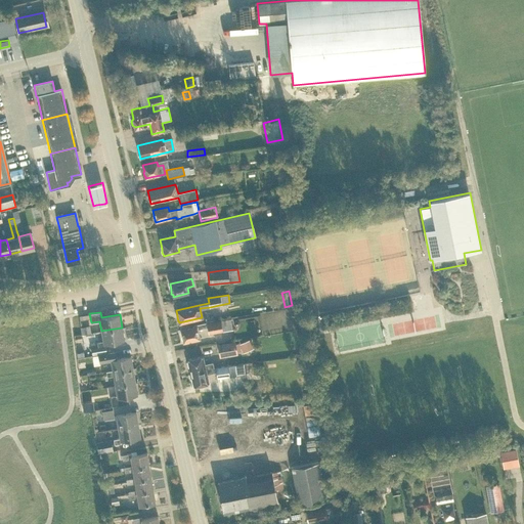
[(208,333),(222,331),(232,329),(230,319),(207,323),(206,322),(192,325),(193,328),(181,330),(182,335),(181,337),(182,339),(183,340),(183,342),(199,339),(197,330),(207,326),(208,333)]
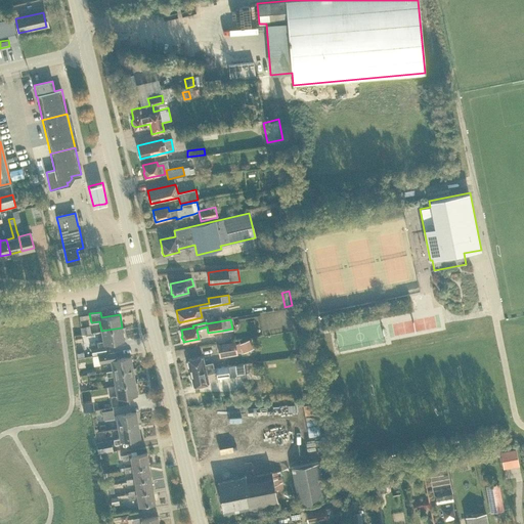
[(91,333),(90,325),(80,326),(81,335),(91,333)]
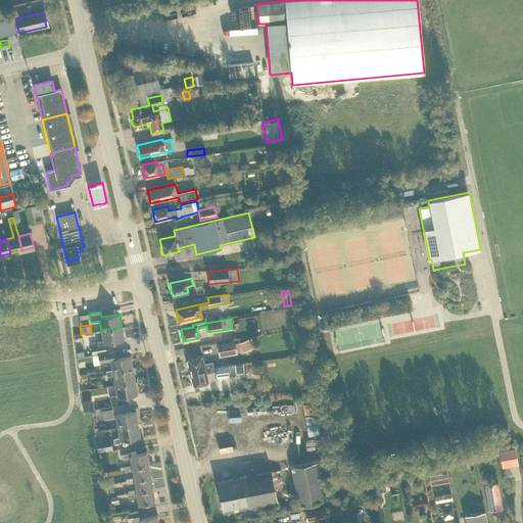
[(103,343),(124,340),(122,327),(101,330),(103,340),(97,341),(97,346),(91,347),(92,354),(106,351),(105,344),(104,345),(103,343)]
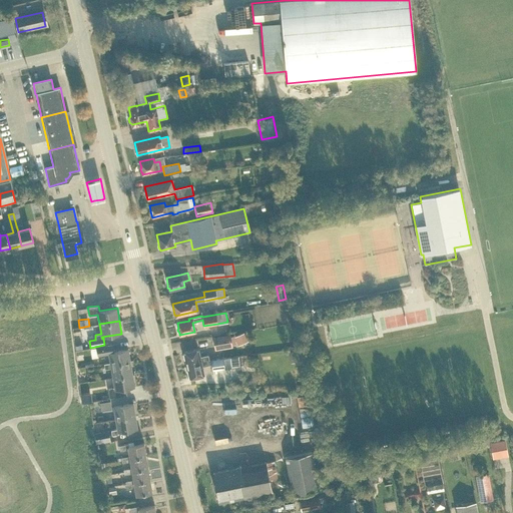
[(91,338),(89,327),(79,328),(81,339),(91,338)]
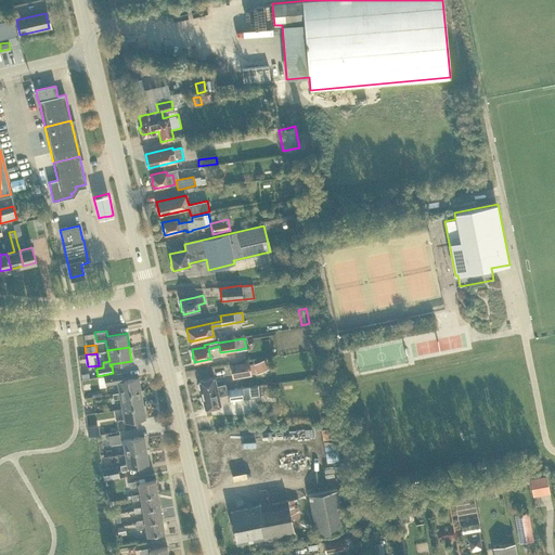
[(269,369),(265,359),(254,364),(257,373),(269,369)]
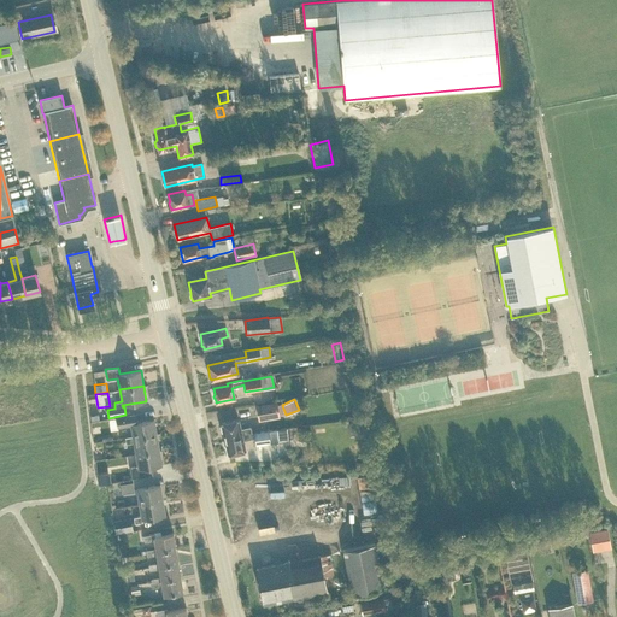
[(277,405),(276,401),(256,405),(259,421),(280,417),(278,415),(283,413),(281,404),(277,405)]
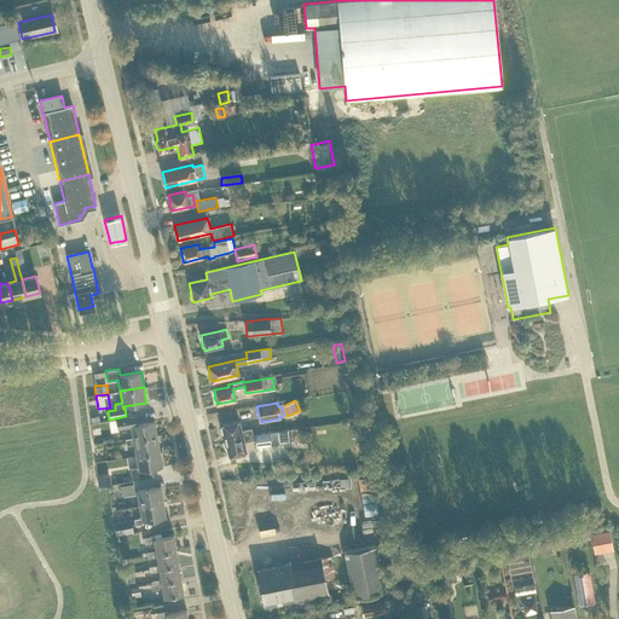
[(155,421),(138,423),(137,416),(116,418),(117,428),(131,427),(133,438),(133,440),(157,437),(155,421)]
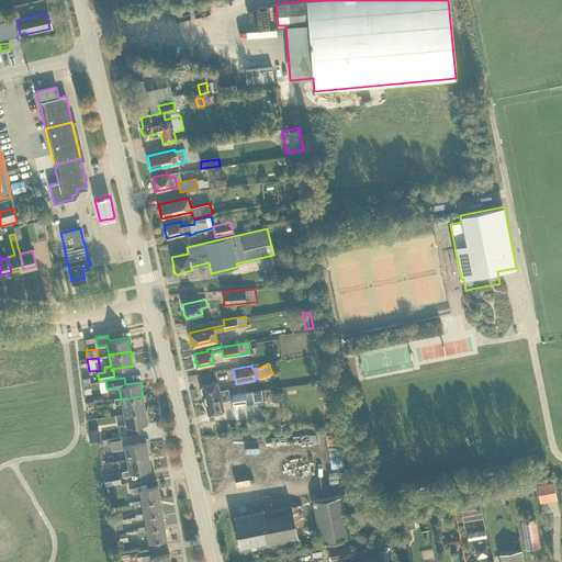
[(333,380),(321,382),(323,400),(336,397),(333,380)]
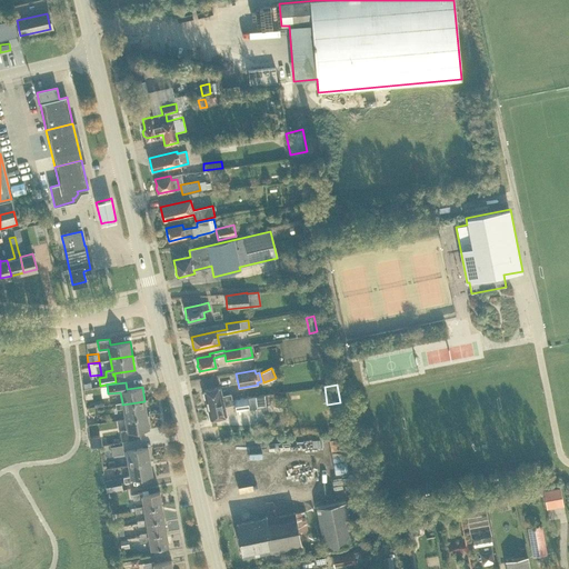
[(207,405),(231,399),(230,393),(221,396),(219,387),(203,390),(205,392),(202,392),(203,399),(206,398),(207,405)]
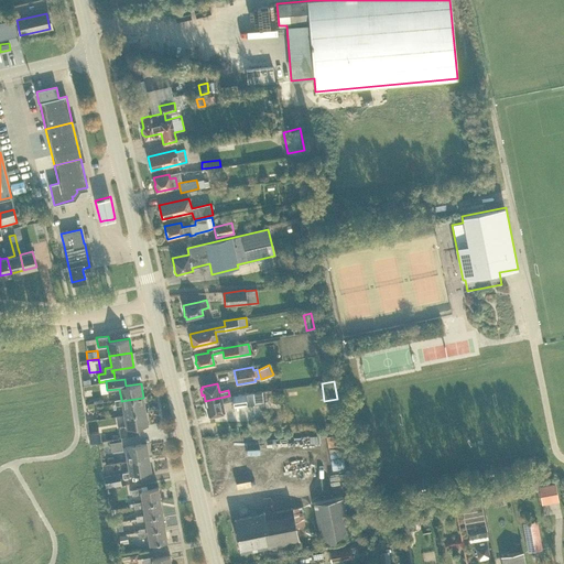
[(221,403),(232,401),(234,408),(247,405),(247,404),(263,403),(262,391),(245,393),(232,394),(229,396),(205,401),(206,408),(205,408),(206,413),(208,413),(208,415),(224,412),(221,403)]
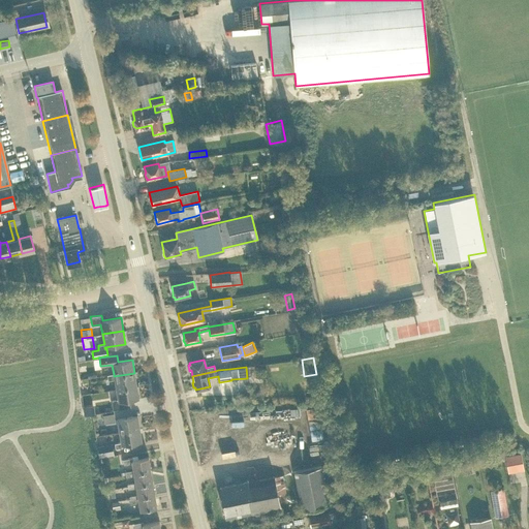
[(116,389),(136,385),(134,373),(114,376),(114,374),(106,375),(107,380),(115,379),(116,389)]
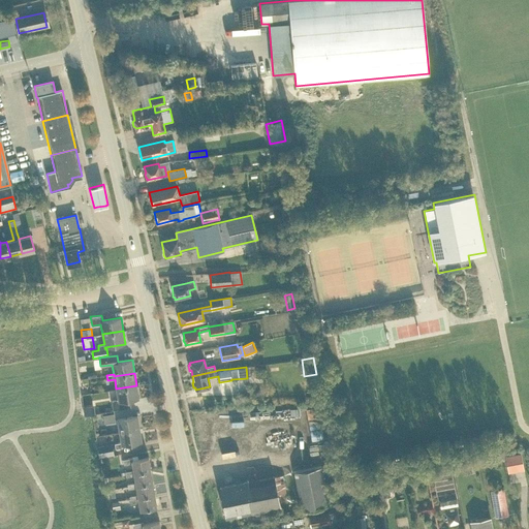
[(129,400),(138,399),(136,385),(116,389),(118,399),(112,400),(113,410),(130,407),(129,400)]
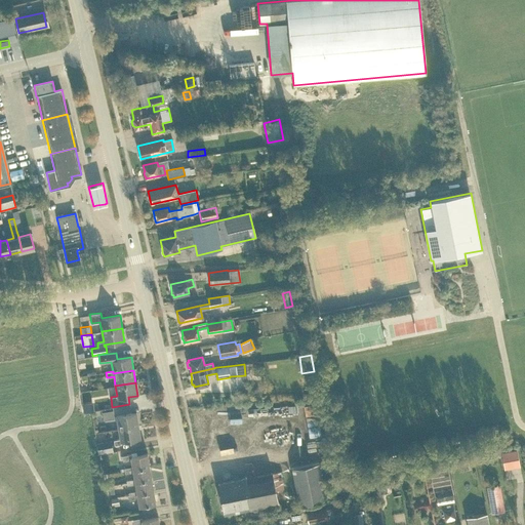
[(106,410),(104,397),(90,399),(92,411),(106,410)]
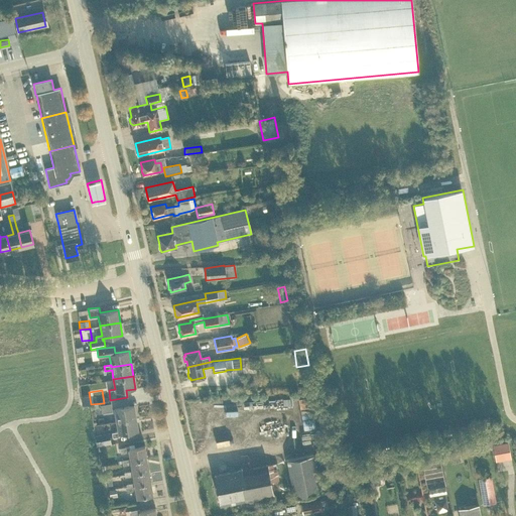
[(112,411),(111,402),(100,404),(101,413),(112,411)]
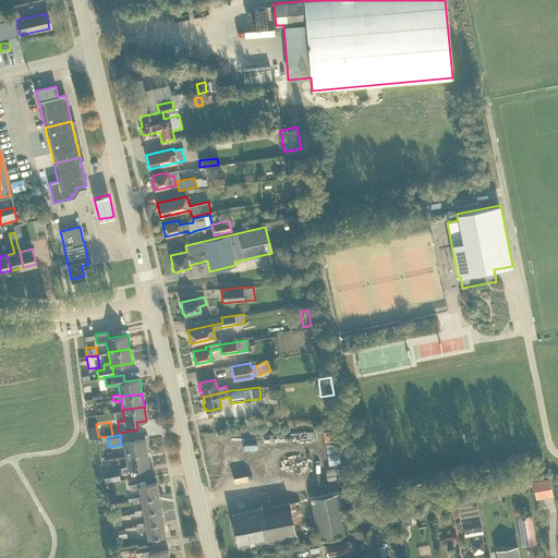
[(125,457),(147,452),(145,438),(123,443),(125,457)]
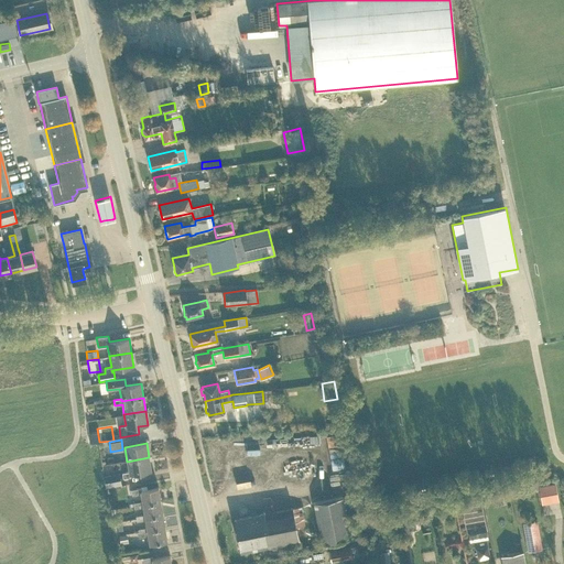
[(129,475),(151,472),(149,457),(127,462),(129,472),(122,473),(122,478),(130,477),(129,475)]
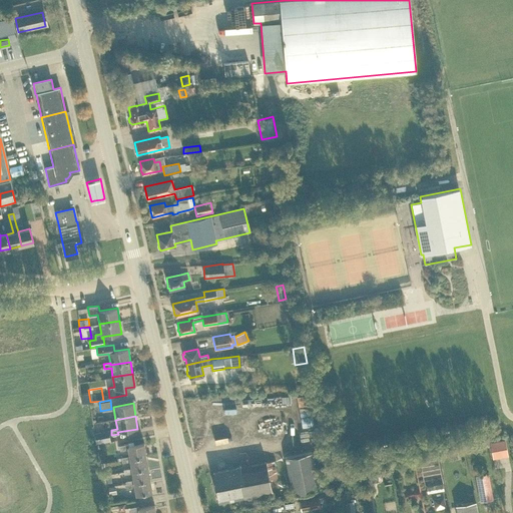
[(96,444),(110,441),(108,431),(94,433),(96,444)]
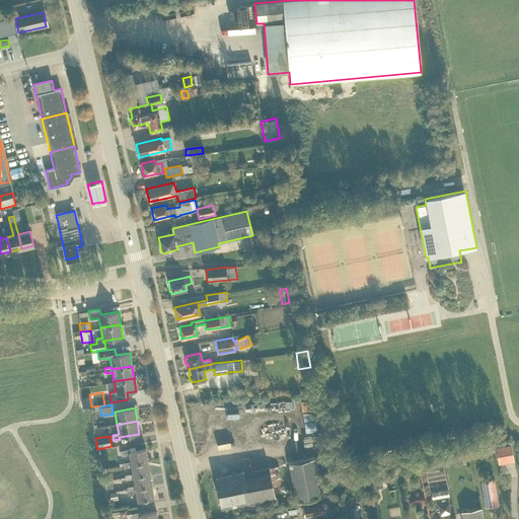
[(496,447),(499,463),(514,461),(511,444),(496,447)]
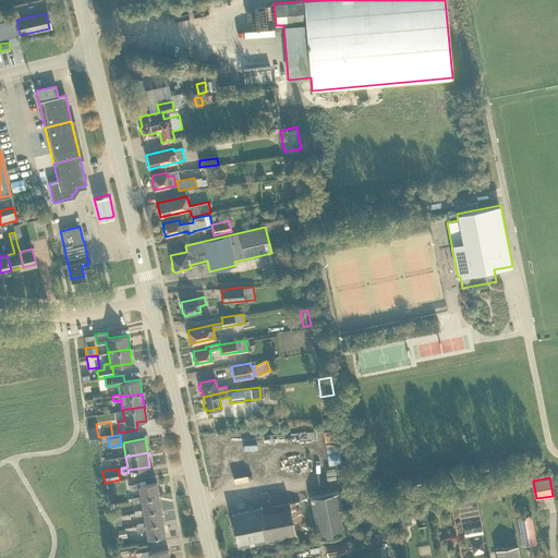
[(142,499),(159,497),(156,483),(140,485),(138,483),(131,484),(131,489),(140,488),(142,496),(142,499)]
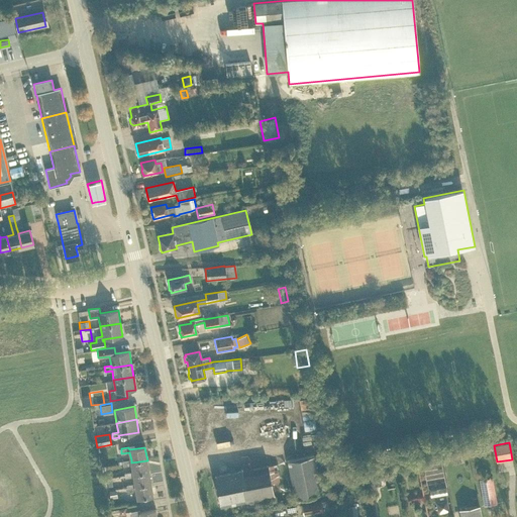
[(450,453),(452,463),(461,461),(459,451),(450,453)]
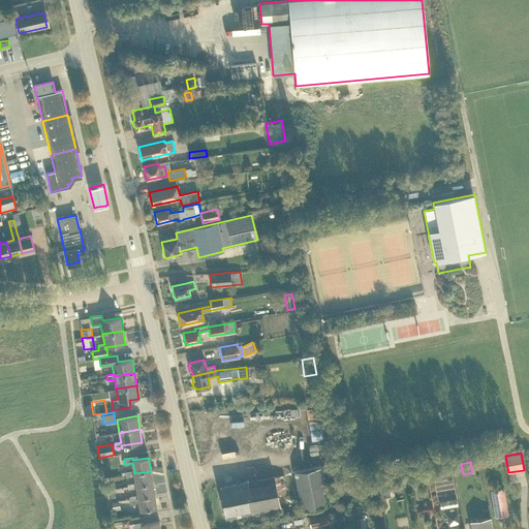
[(433,467),(435,473),(444,471),(443,465),(433,467)]
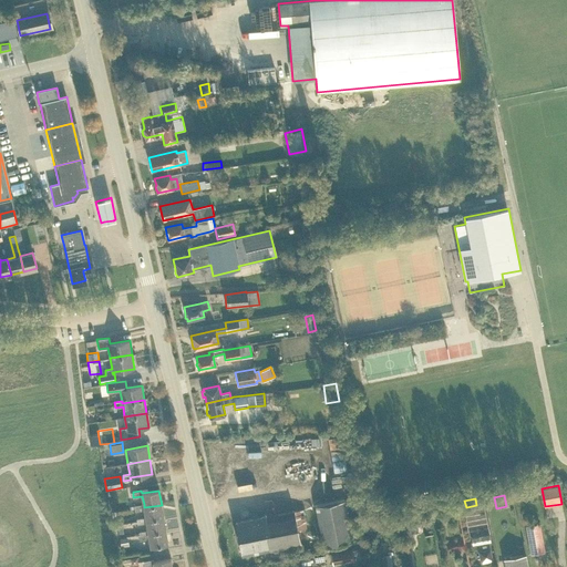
[(323,546),(352,540),(344,501),(316,506),(323,546)]
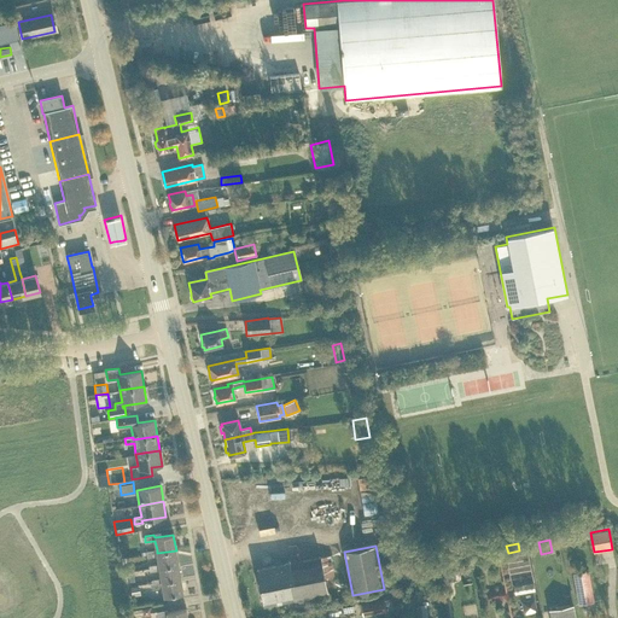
[(179,564),(176,551),(157,553),(157,549),(147,552),(147,557),(157,555),(158,564),(159,567),(179,564)]
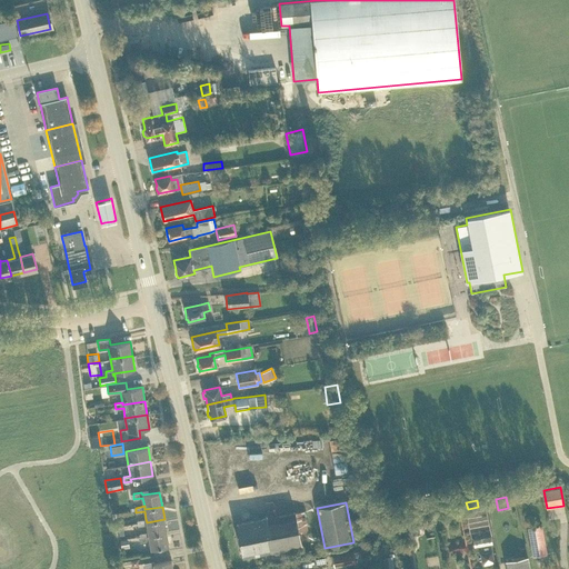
[(301,546),(298,531),(308,529),(303,511),(295,513),(295,512),(237,525),(239,535),(237,538),(238,542),(238,543),(240,545),(243,557),(301,546)]
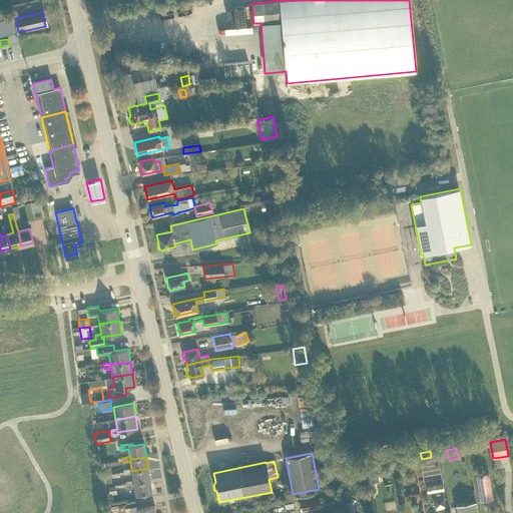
[(150,480),(148,468),(132,471),(131,468),(124,469),(124,474),(132,473),(134,480),(134,482),(150,480)]
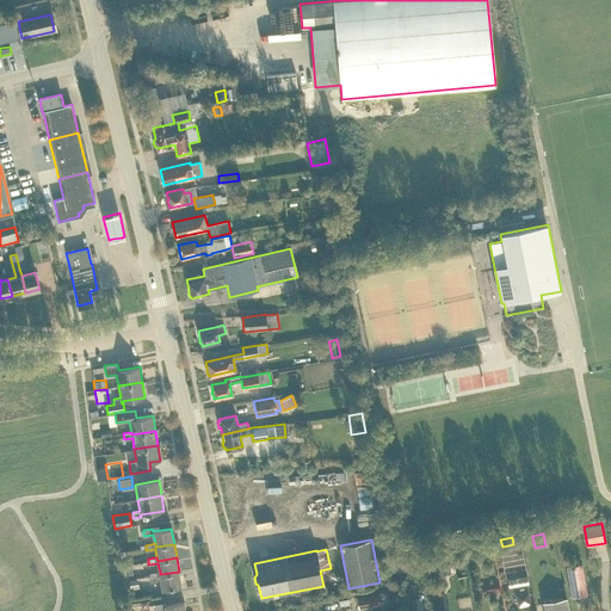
[(587,594),(581,563),(566,566),(572,598),(587,594)]
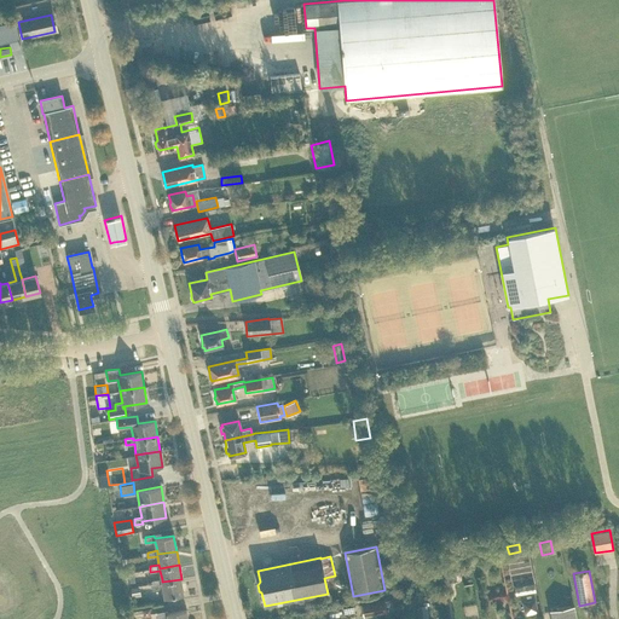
[(184,593),(183,590),(181,579),(162,582),(162,579),(152,580),(152,586),(162,585),(165,596),(184,593)]
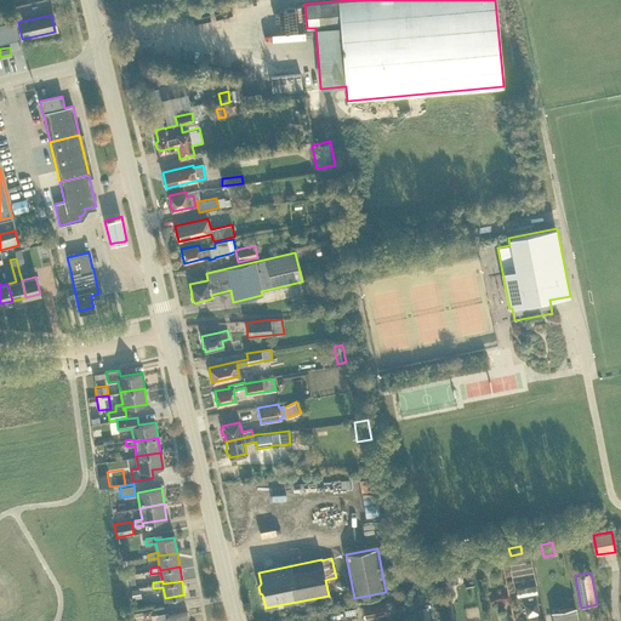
[(132,599),(141,597),(140,588),(131,590),(132,599)]
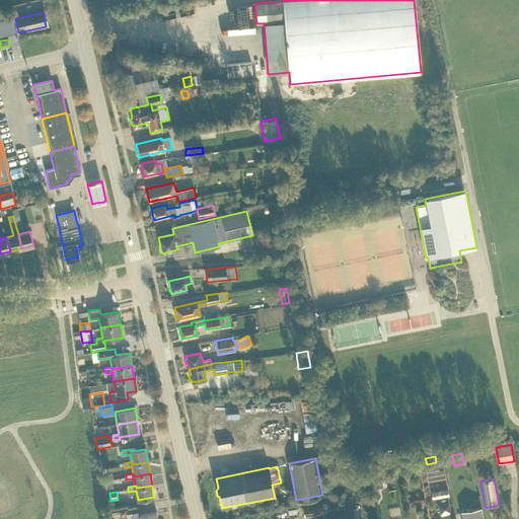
[(302,507),(304,516),(324,512),(322,503),(302,507)]
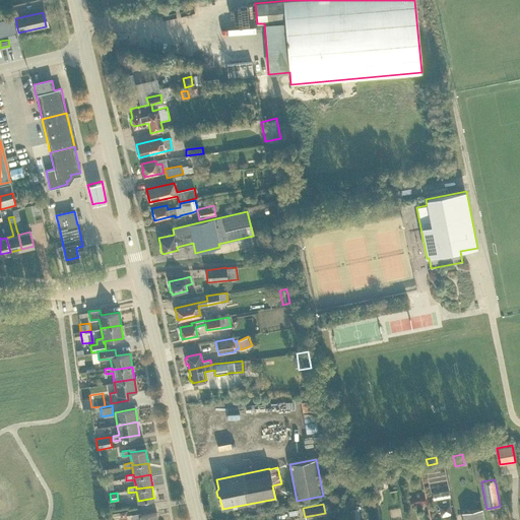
[(439,506),(441,517),(452,515),(450,504),(439,506)]
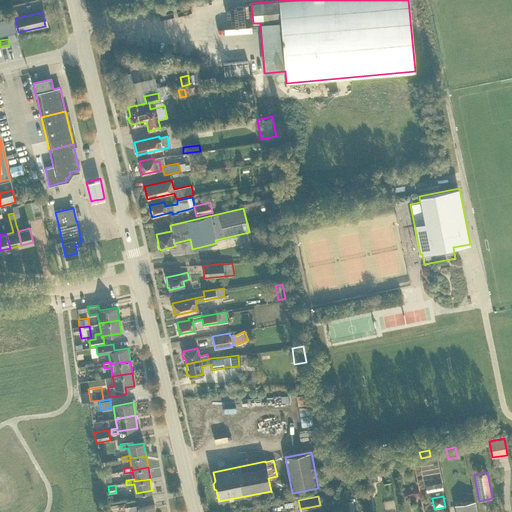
[(455,504),(455,511),(476,511),(474,501),(455,504)]
